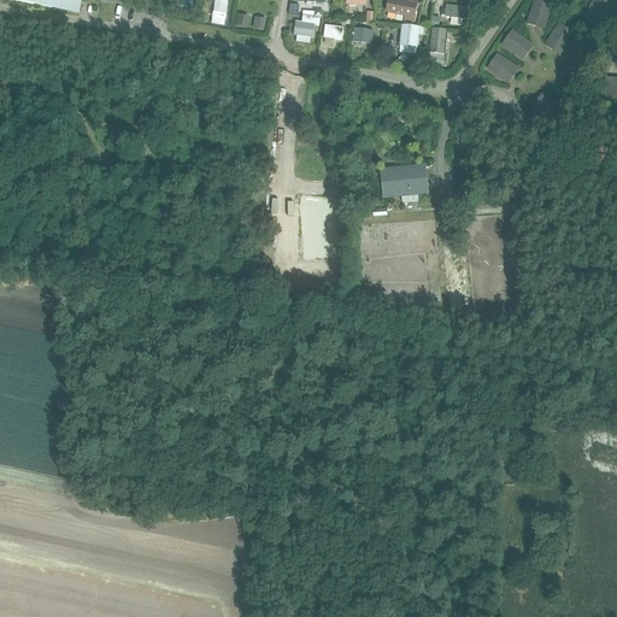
[(0,0),(80,12),(82,1),(81,0),(0,0)]
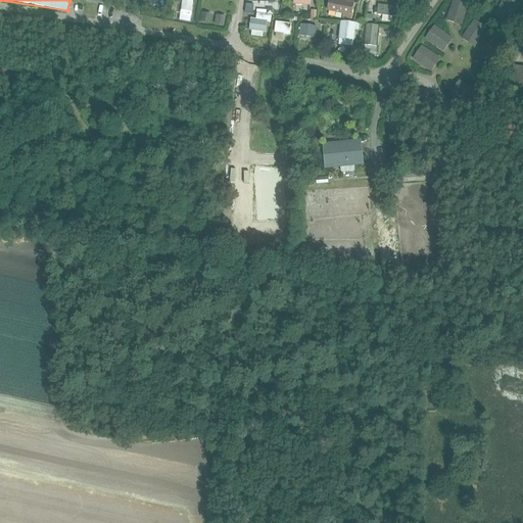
[(180,0),(179,21),(191,22),(192,0),(180,0)]
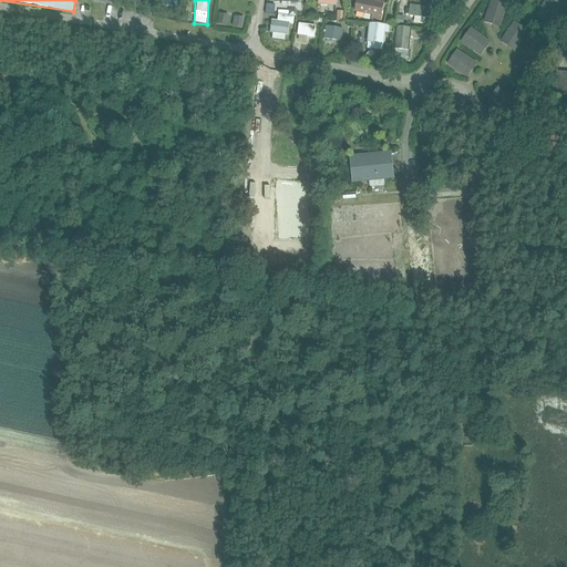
[(361,0),(357,0),(356,12),(372,16),(371,21),(381,23),(384,2),(375,1),(375,2),(361,0)]
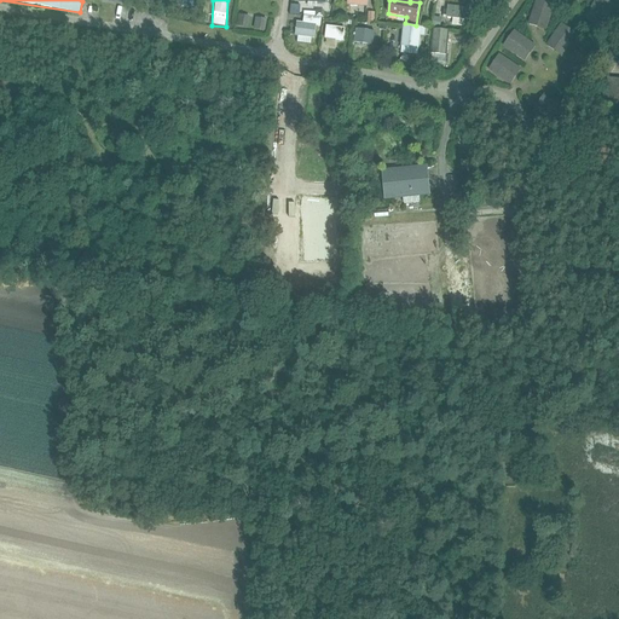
[(538,0),(536,0),(527,24),(547,32),(555,5),(538,0)]
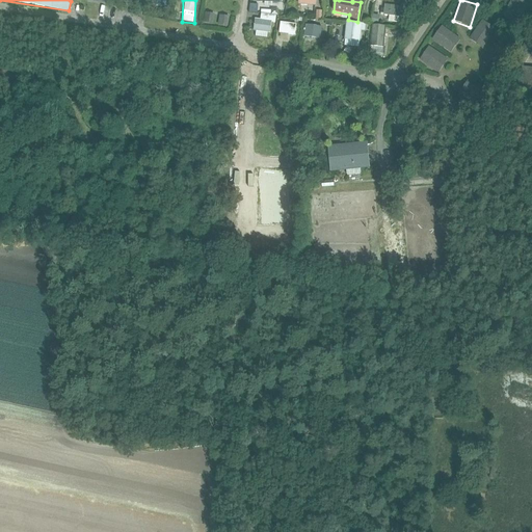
[(516,24),(528,5),(520,0),(510,0),(502,16),(516,24)]
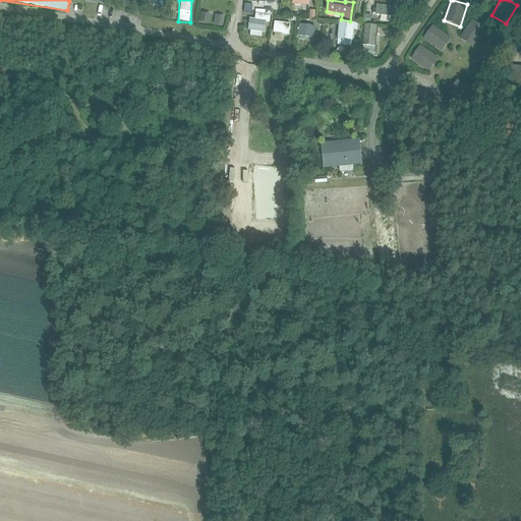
[(243,4),(243,13),(251,13),(251,4),(243,4)]
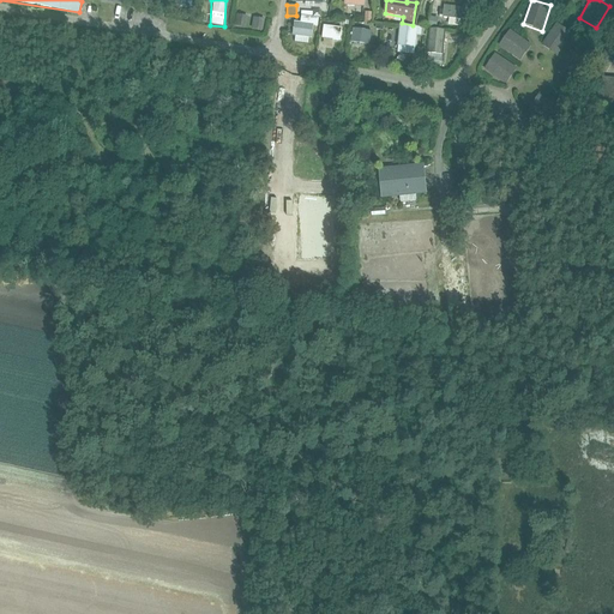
[(443,18),(462,20),(463,7),(444,6),(444,11),(439,10),(439,16),(443,16),(443,18)]
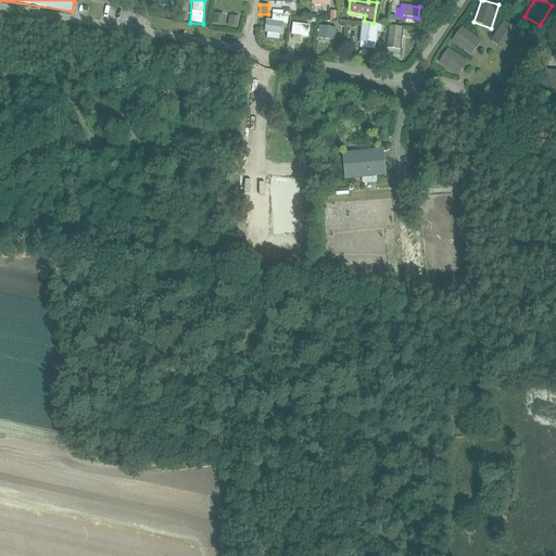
[(223,25),(224,15),(214,13),(212,24),(223,25)]
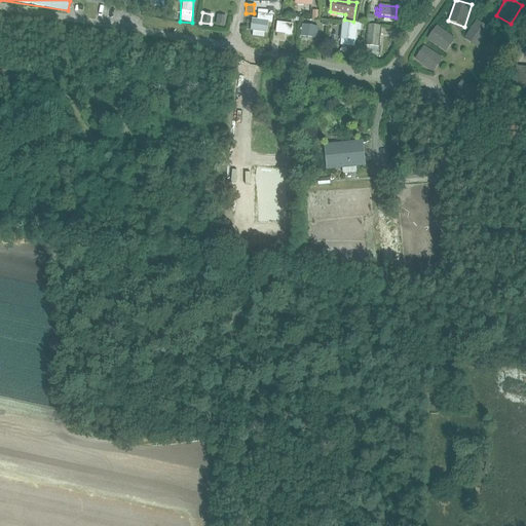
[(251,30),(267,33),(268,22),(271,23),(272,16),(258,14),(257,20),(252,19),(251,30)]
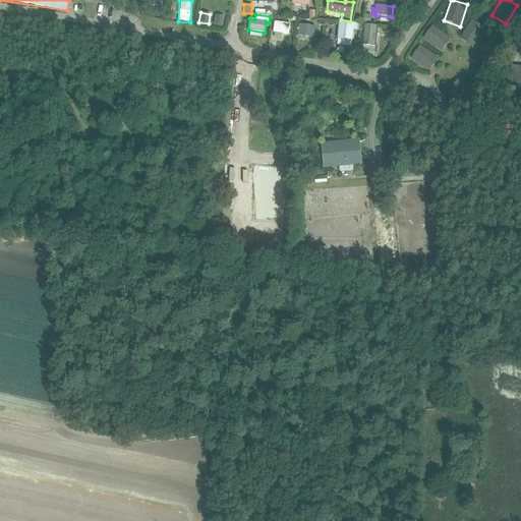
[(215,15),(214,24),(223,26),(225,16),(215,15)]
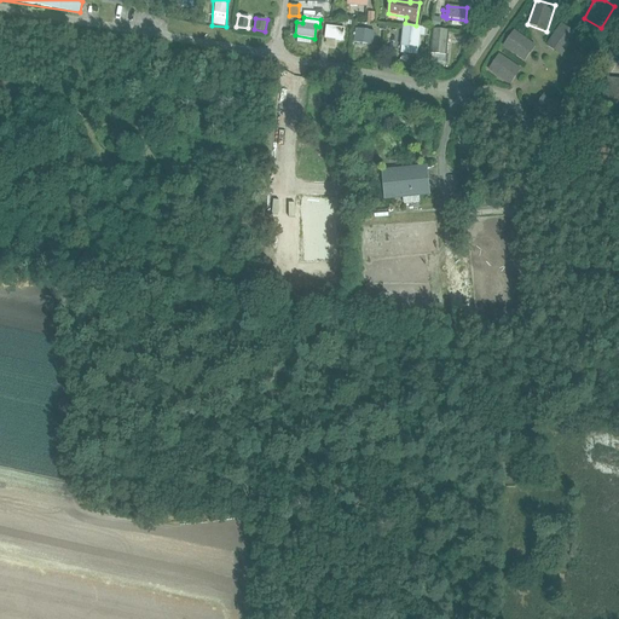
[(561,23),(545,45),(562,57),(577,34),(561,23)]
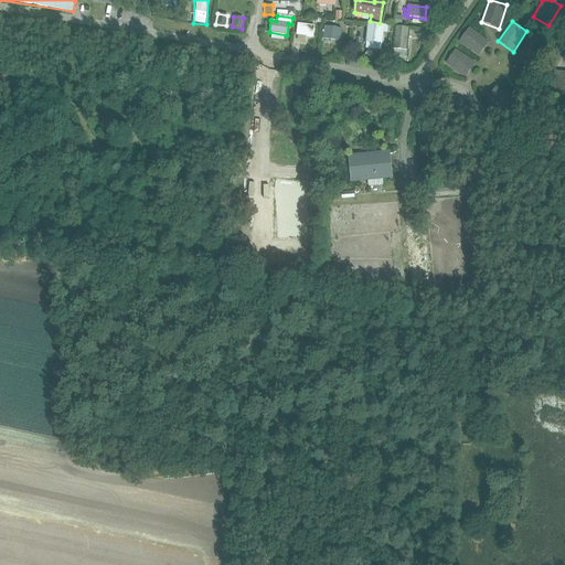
[(315,27),(298,24),(296,35),(313,38),(315,27)]
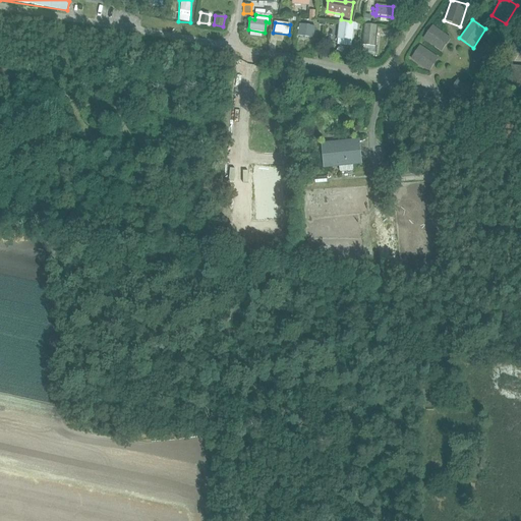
[(339,22),(337,39),(353,41),(354,31),(357,31),(358,24),(339,22)]
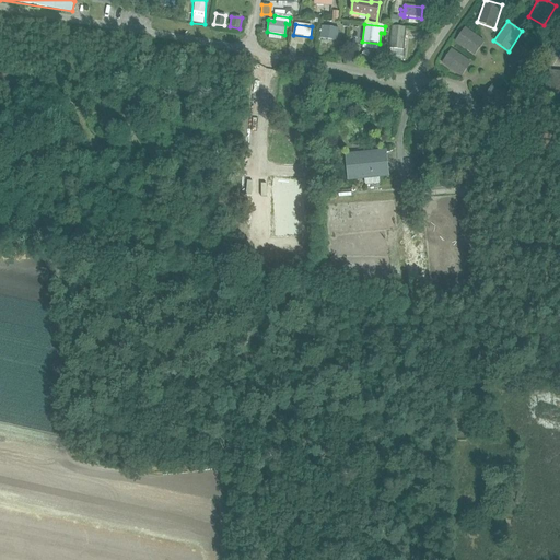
[(337,42),(339,28),(321,26),(319,38),(337,42)]
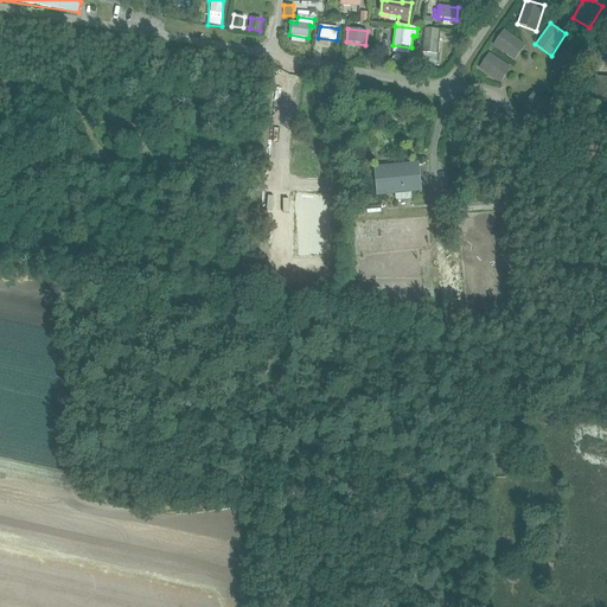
[(425,29),(422,53),(422,56),(421,56),(421,58),(429,59),(429,53),(438,55),(440,30),(425,29)]
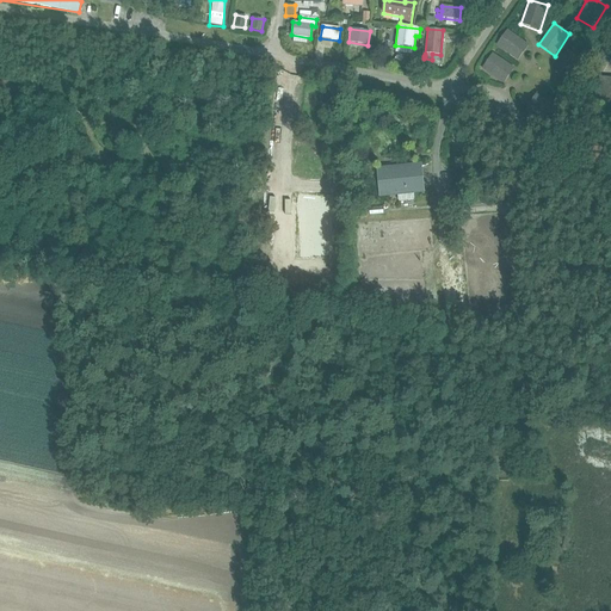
[(497,45),(518,61),(529,45),(507,30),(497,45)]
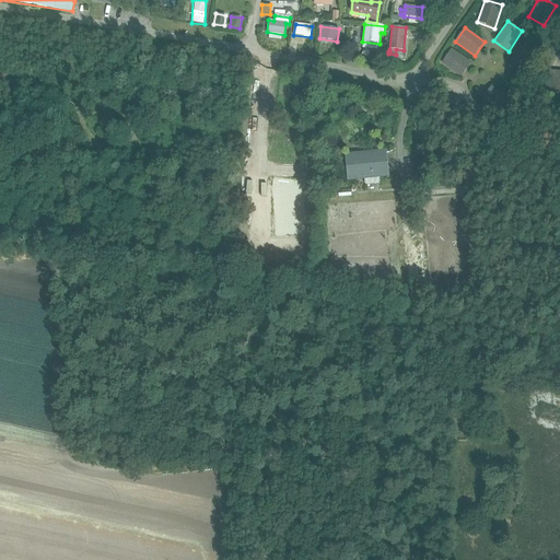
[(559,38),(558,38),(549,55),(558,59),(559,54),(559,38)]
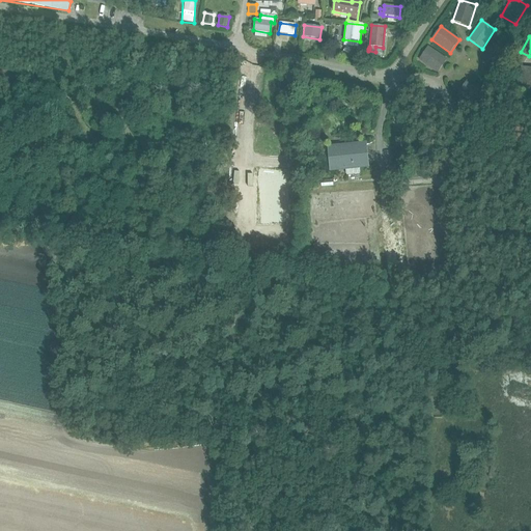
[(493,43),(480,61),(494,71),(507,52),(493,43)]
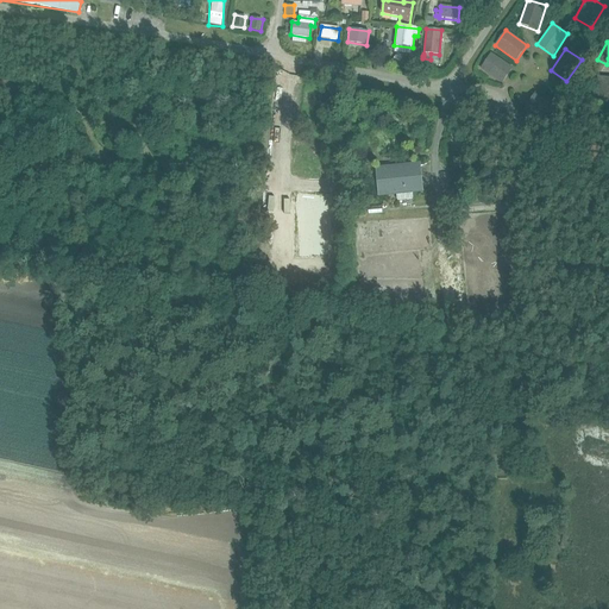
[(481,69),(502,83),(513,68),(491,54),(481,69)]
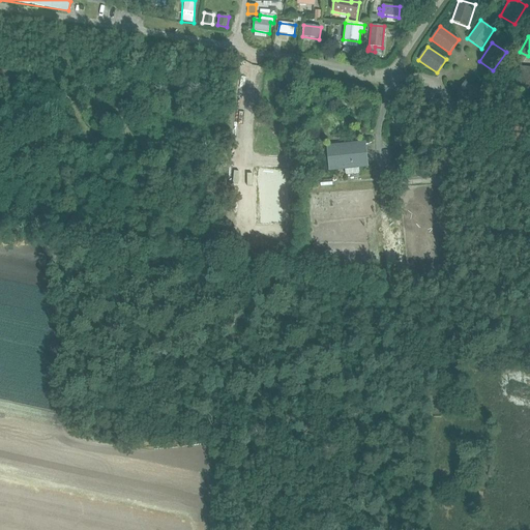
[(352,53),(353,62),(362,62),(362,53),(352,53)]
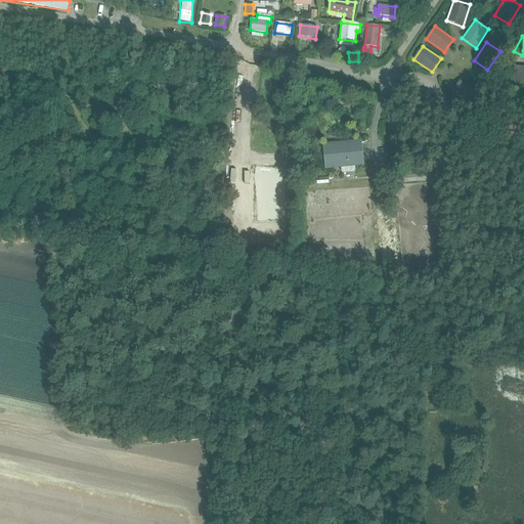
[(523,67),(515,67),(514,84),(523,84),(523,67)]
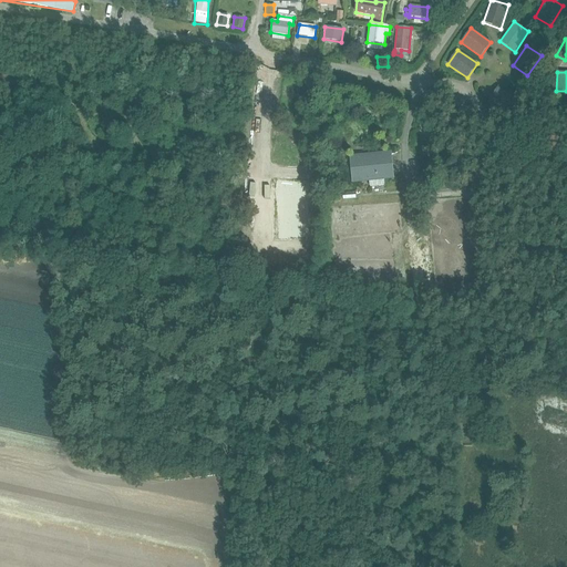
[(354,181),(369,179),(370,187),(384,186),(383,177),(393,177),(391,154),(352,157),(354,181)]
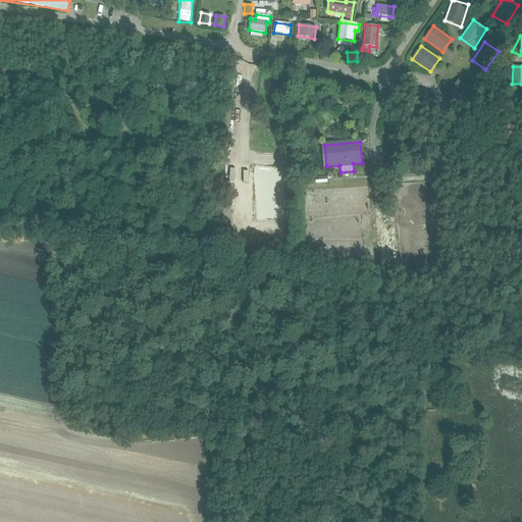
[(427,167),(388,170),(389,179),(428,176),(427,167)]
